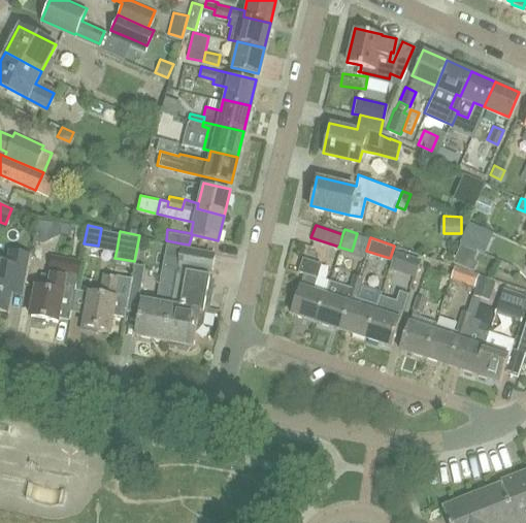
[(164,339),(174,280),(177,263),(182,244),(166,241),(155,300),(141,298),(135,333),(164,339)]
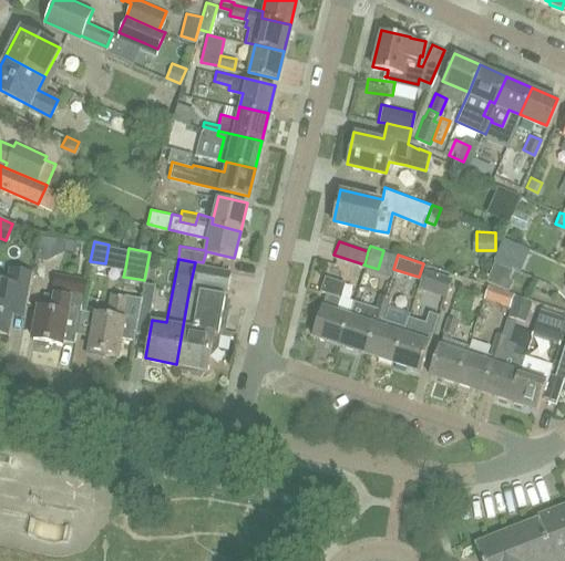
[(513,274),(509,272),(512,267),(493,259),(485,279),(507,288),(513,274)]
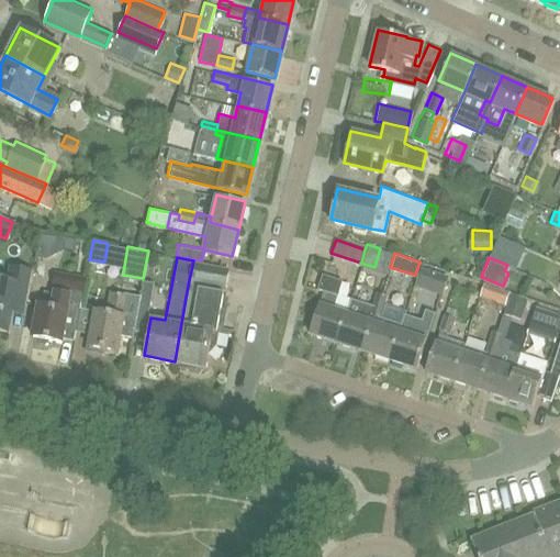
[(227,267),(193,260),(189,280),(224,287),(227,267)]
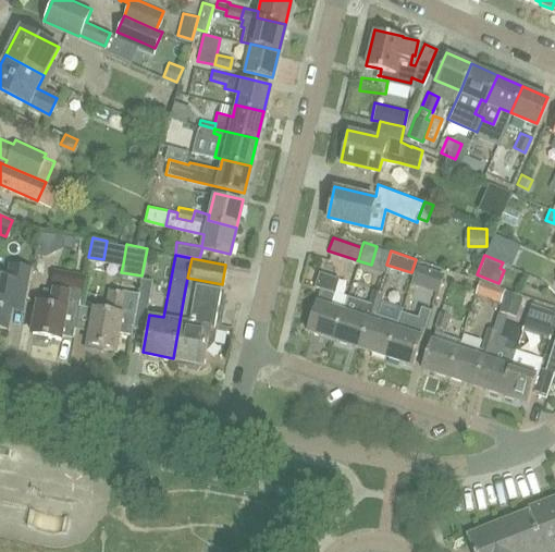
[(466,270),(471,265),(468,261),(463,266),(466,270)]
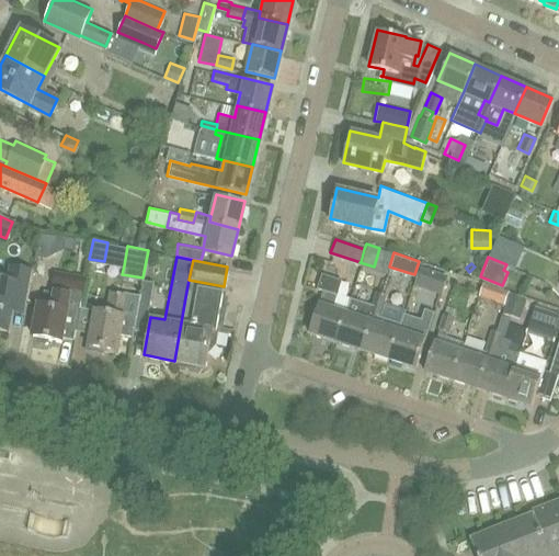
[(0,327),(8,329),(12,308),(22,310),(25,299),(31,269),(10,264),(7,281),(0,279),(0,327)]
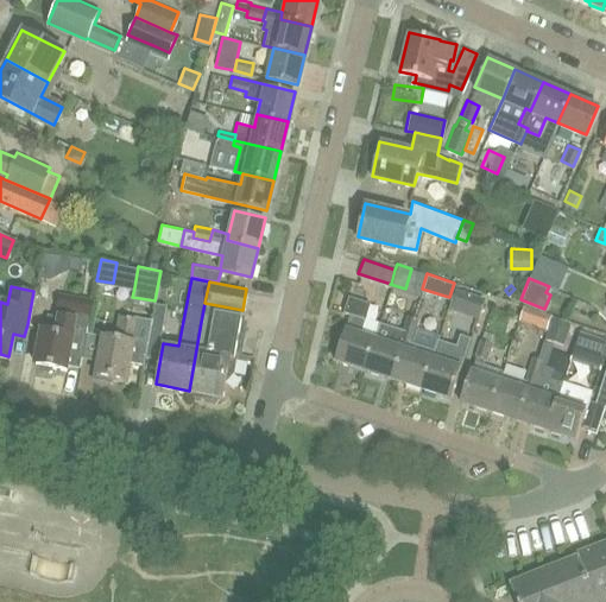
[(464,309),(468,293),(454,289),(449,305),(464,310),(464,309)]
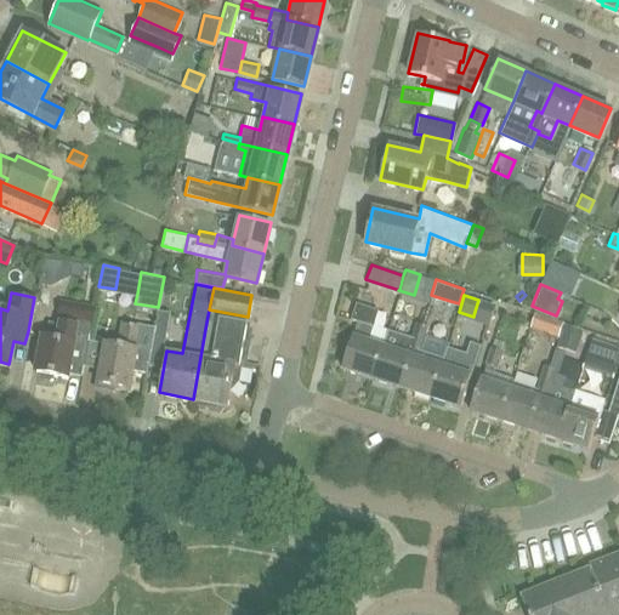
[(85,351),(95,305),(61,297),(57,312),(56,312),(55,320),(49,319),(45,336),(41,336),(41,340),(38,339),(34,341),(33,349),(35,353),(39,353),(35,370),(38,370),(38,373),(40,376),(47,377),(51,375),(51,373),(67,376),(72,348),(85,351)]
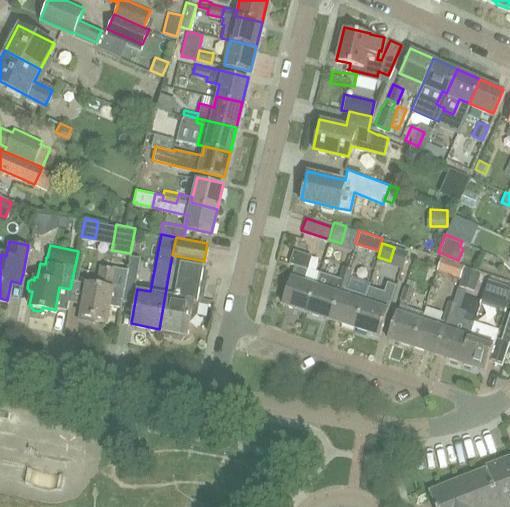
[(281,302),(306,310),(314,284),(318,270),(307,266),(307,267),(303,266),(308,253),(293,248),(288,262),(294,263),(289,277),(290,277),(287,284),(281,302)]
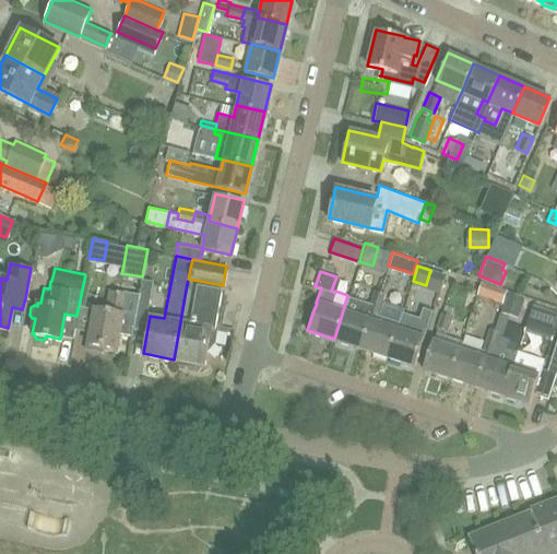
[(501,301),(506,287),(481,279),(476,292),(501,301)]
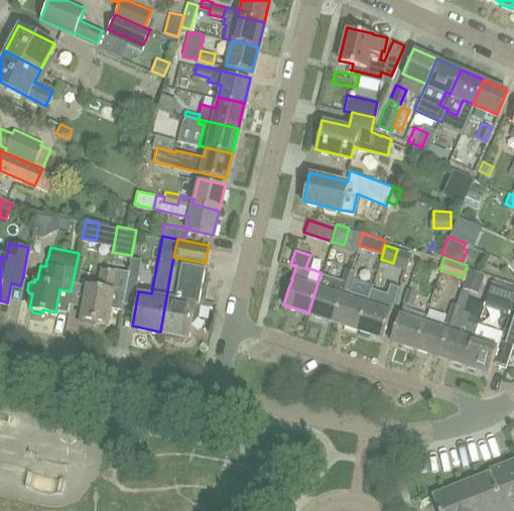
[(395,297),(399,284),(405,266),(393,262),(393,263),(387,280),(389,280),(384,294),(379,292),(374,305),(366,302),(357,329),(381,337),(389,310),(390,310),(394,297),(395,297)]
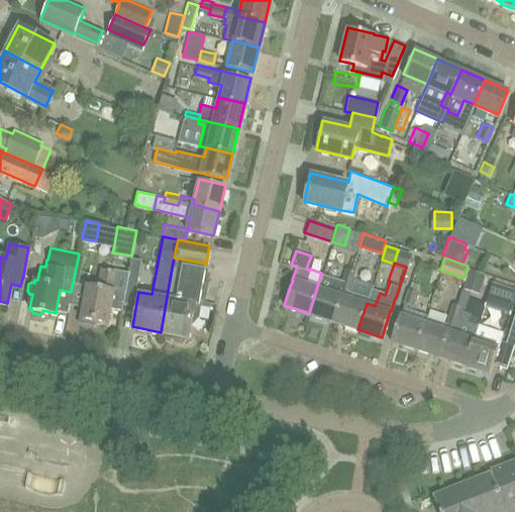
[(204,303),(210,271),(205,270),(205,268),(182,264),(180,276),(171,274),(161,332),(172,334),(174,339),(182,340),(186,336),(189,337),(192,321),(196,315),(199,302),(204,303)]
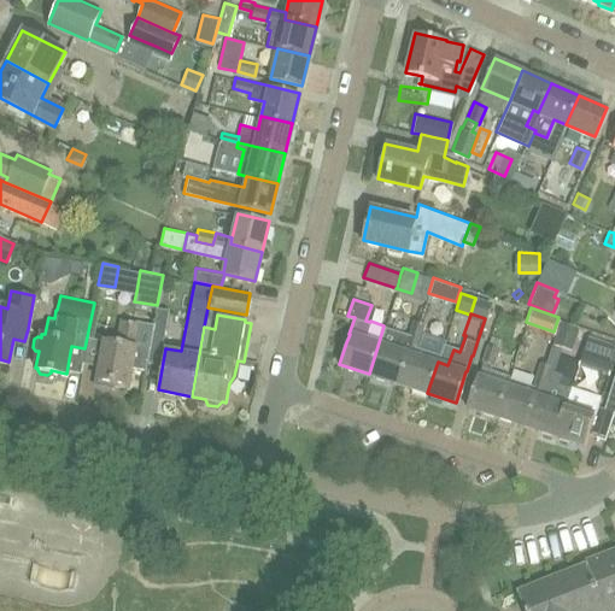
[(409,334),(419,338),(425,321),(414,318),(409,333),(409,334)]
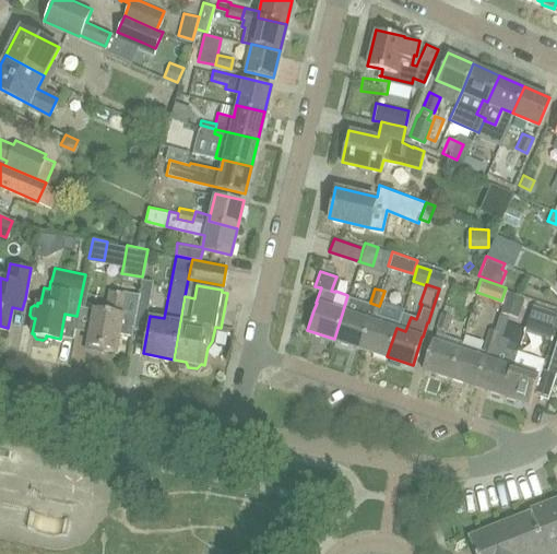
[(523,294),(507,289),(500,309),(517,315),(523,294)]
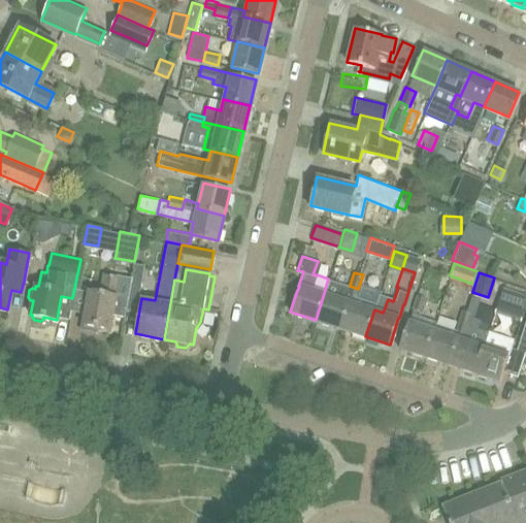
[(127,297),(116,295),(119,276),(103,273),(100,293),(90,291),(86,312),(83,312),(79,327),(96,330),(96,326),(109,329),(112,313),(124,315),(126,303),(127,297)]
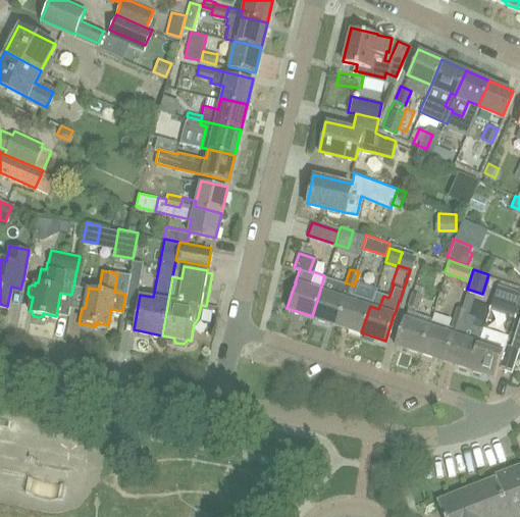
[(126,290),(125,294),(136,296),(140,276),(130,274),(126,290)]
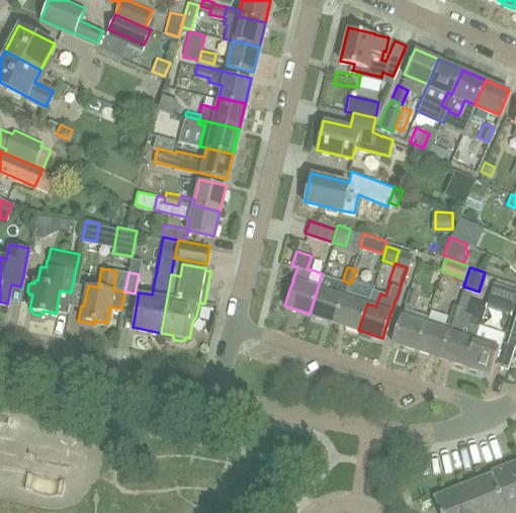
[(343,279),(322,273),(318,287),(310,314),(333,322),(342,295),(346,296),(349,290),(351,283),(343,280),(343,279)]
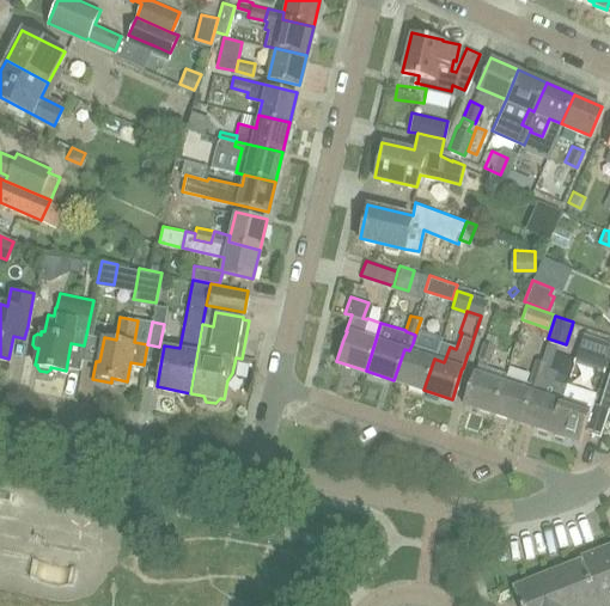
[(608,354),(609,347),(609,340),(583,331),(578,344),(608,354)]
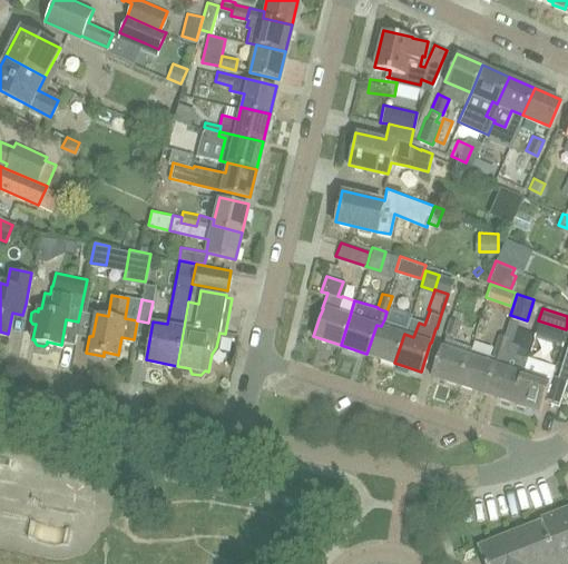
[(444,332),(456,335),(461,319),(449,315),(449,316),(443,332),(444,332)]
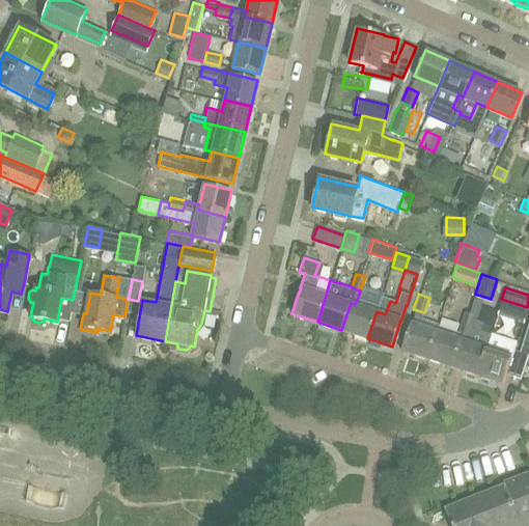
[(379,305),(358,298),(355,304),(351,303),(341,330),(367,338),(377,311),(379,305)]
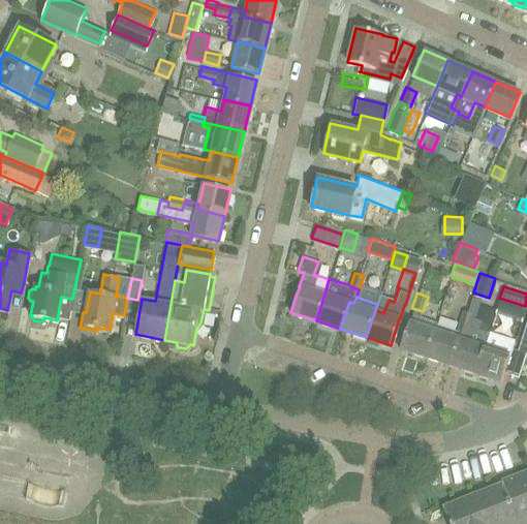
[(488,332),(475,328),(477,320),(474,319),(476,313),(467,310),(462,308),(458,322),(467,326),(463,339),(458,338),(450,364),(475,372),(488,332)]
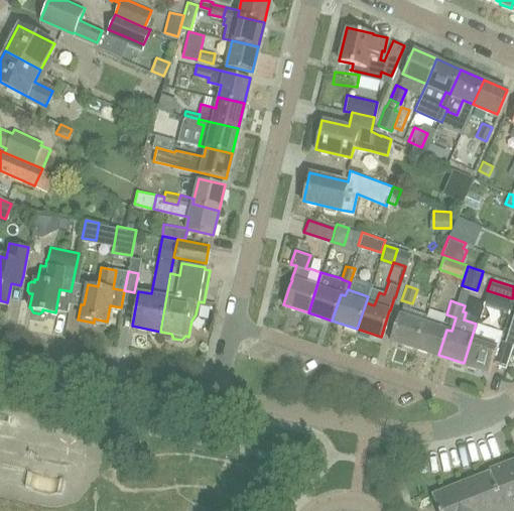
[(513,307),(504,339),(504,340),(512,343),(513,343),(513,307)]
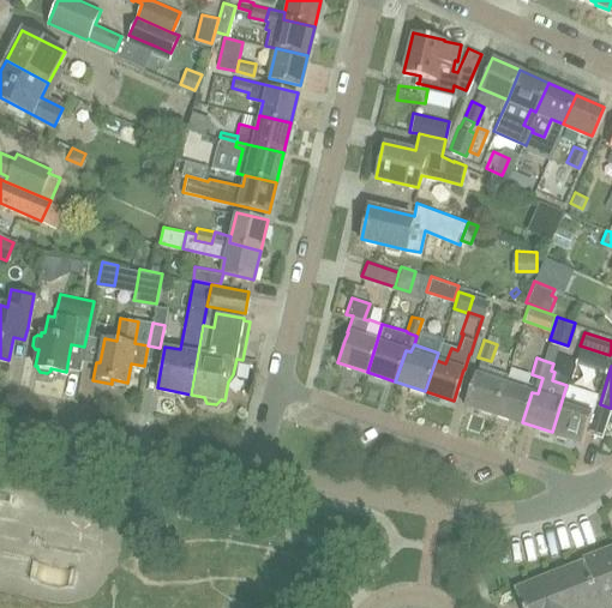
[(465,403),(490,411),(501,381),(474,373),(465,403)]
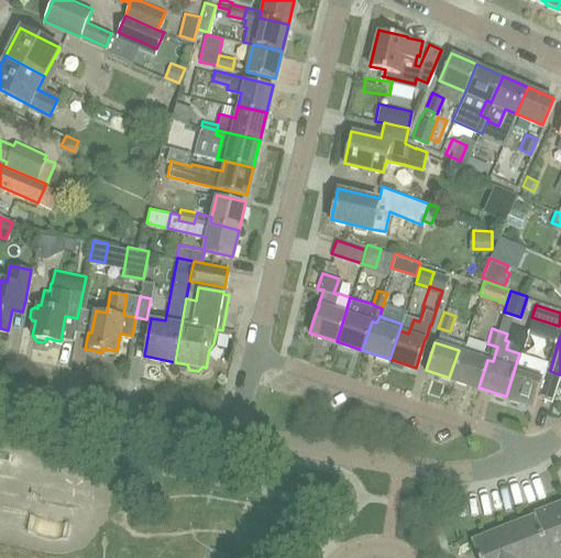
[(459,350),(449,378),(479,387),(487,360),(493,361),(497,347),(487,343),(485,350),(464,343),(462,351),(459,350)]
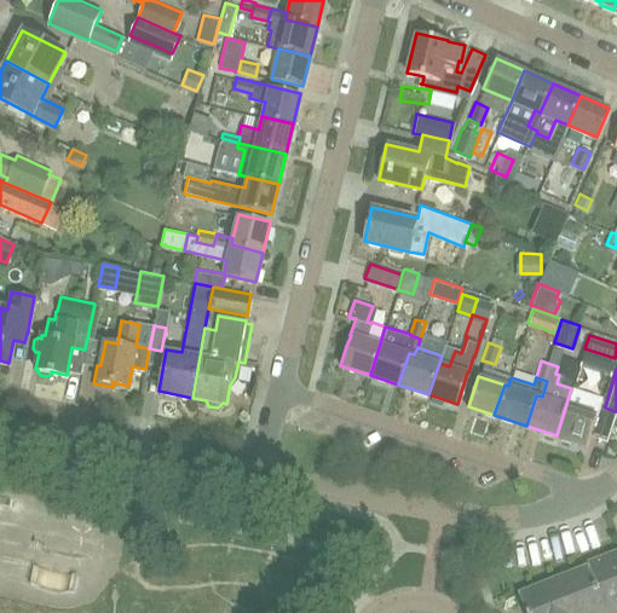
[(572,386),(571,388),(557,435),(586,445),(589,433),(599,405),(601,397),(572,386)]
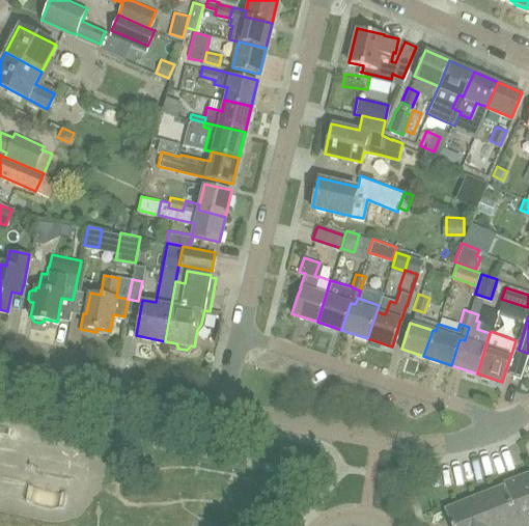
[(528,525),(528,470),(503,481),(504,485),(445,507),(451,525),(528,525)]
